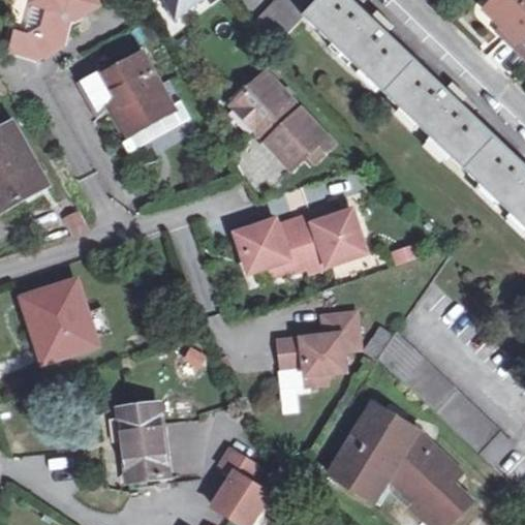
[(45,0),(31,0),(24,28),(37,31),(45,0)]
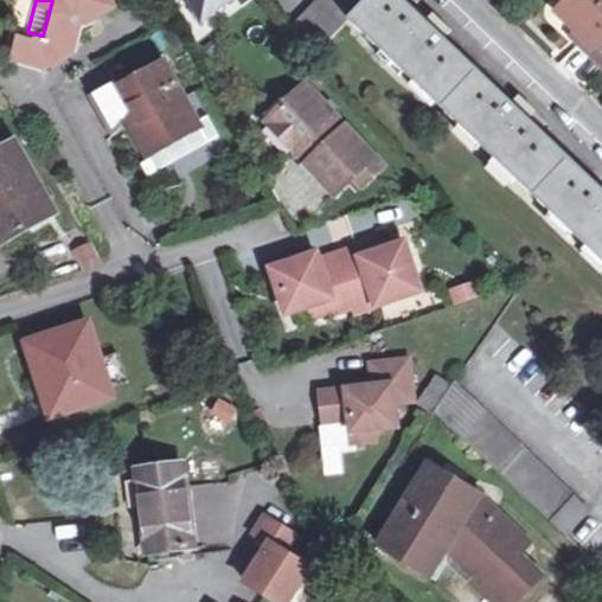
[(52,0),(43,36),(71,44),(79,14),(94,7),(89,0),(52,0)]
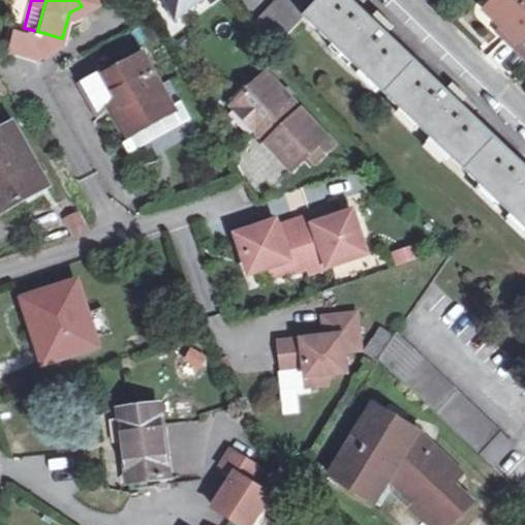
[(208,0),(209,1),(210,0),(166,0),(176,14),(193,0),(208,0)]
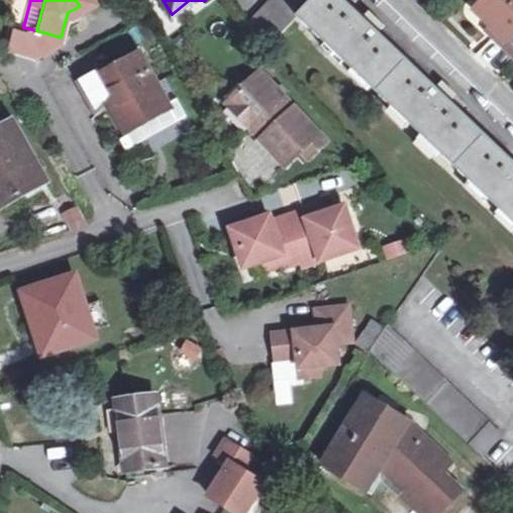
[(248,23),(264,42),(266,44),(294,14),(500,209),(512,221),(512,152),(509,156),(456,105),(463,97),(440,78),(433,83),(377,28),(382,21),(361,0),(355,0),(350,4),(345,0),(265,0),(246,20),(248,23)]
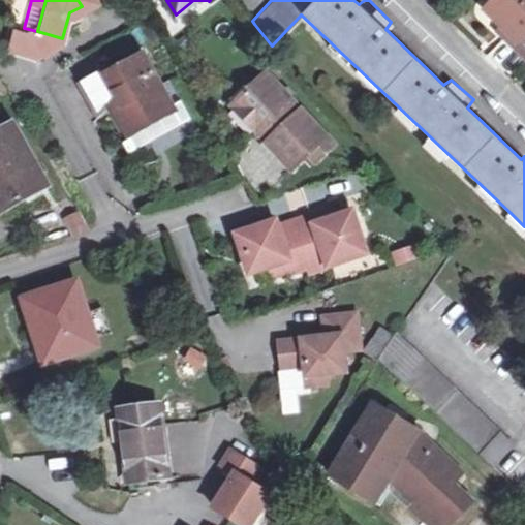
[(524,57),(524,0),(490,0),(485,6),(499,21),(514,34),(508,40),(524,57)]
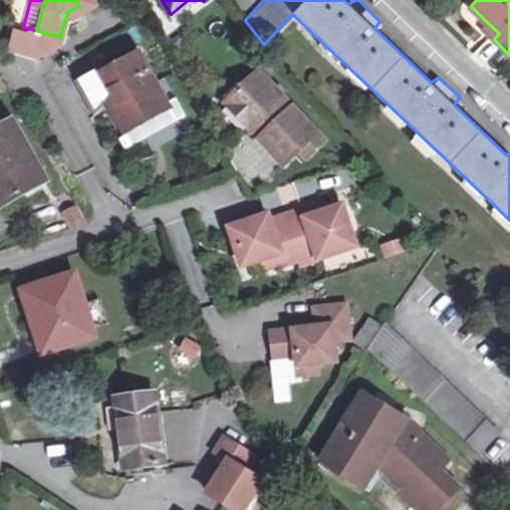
[(499,33),(485,20),(481,26),(494,39),(499,33)]
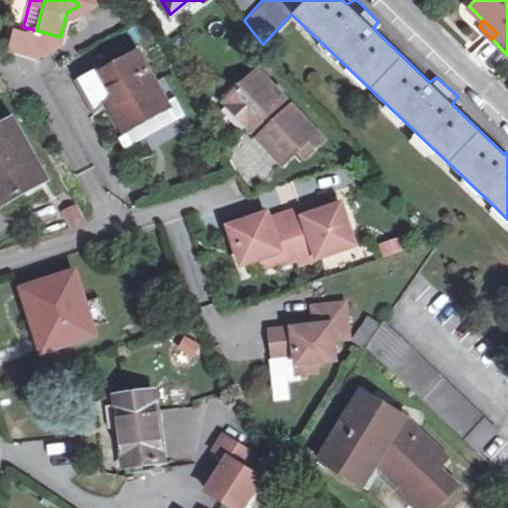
[(261,42),(246,23),(236,30),(249,49),(261,42)]
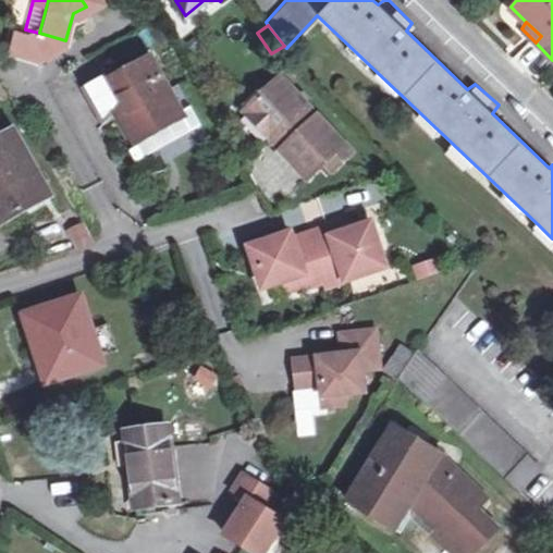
[(25,29),(15,26),(5,54),(31,61),(65,40),(39,33),(25,29)]
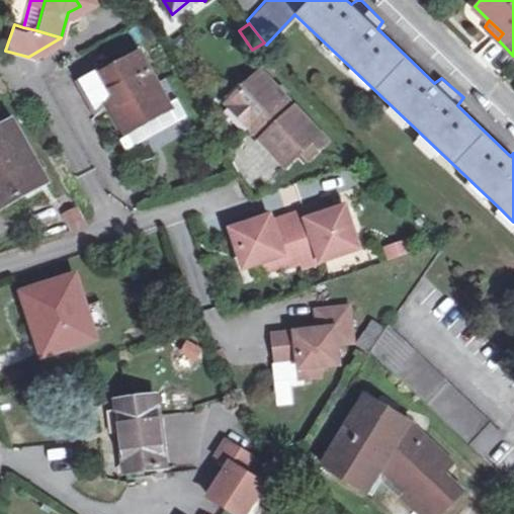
[(138,49),(99,71),(112,94),(116,101),(109,105),(121,125),(167,100),(138,49)]
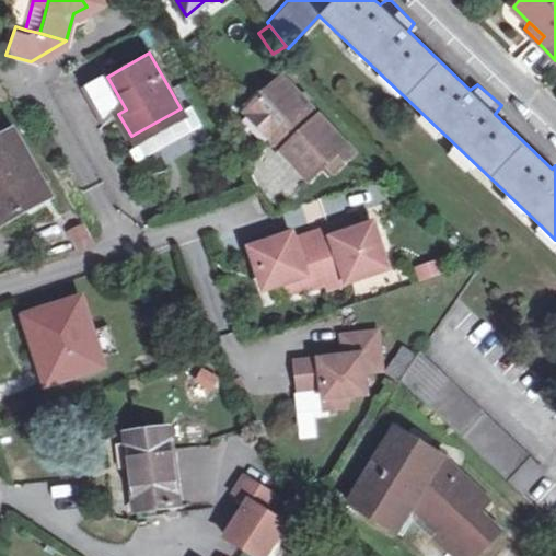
[(122,102),(107,77),(104,71),(87,81),(106,115),(115,106),(122,102)]
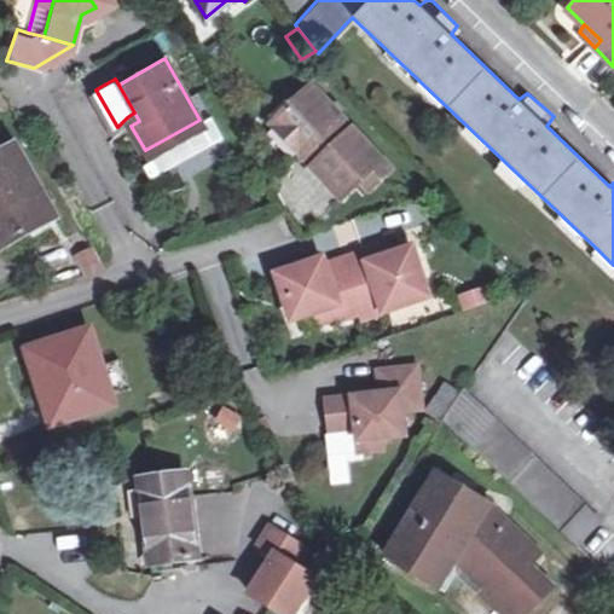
[(311,84),(277,113),(305,144),(310,140),(322,155),(312,163),(340,192),(359,175),(368,184),(387,166),(311,84)]
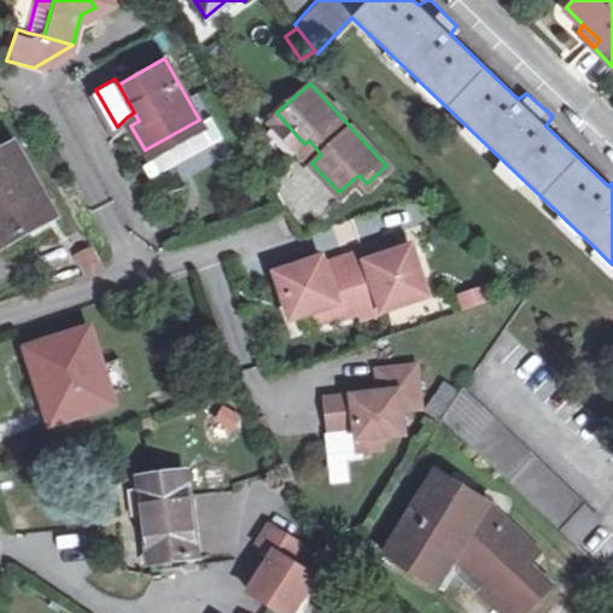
[(134,112),(127,117),(130,126),(139,121),(134,112)]
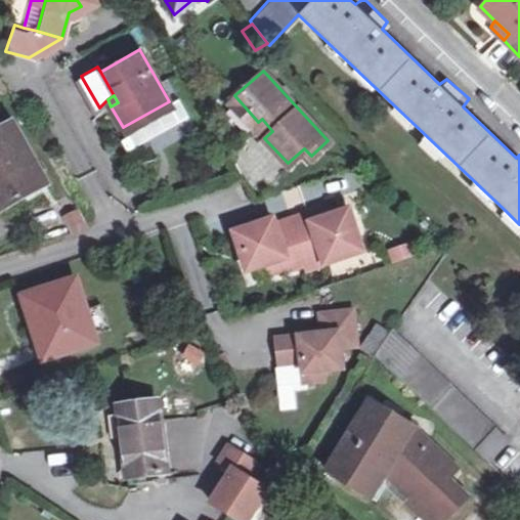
[(258,122),(234,95),(229,100),(264,138),(272,131),(262,119),(258,122)]
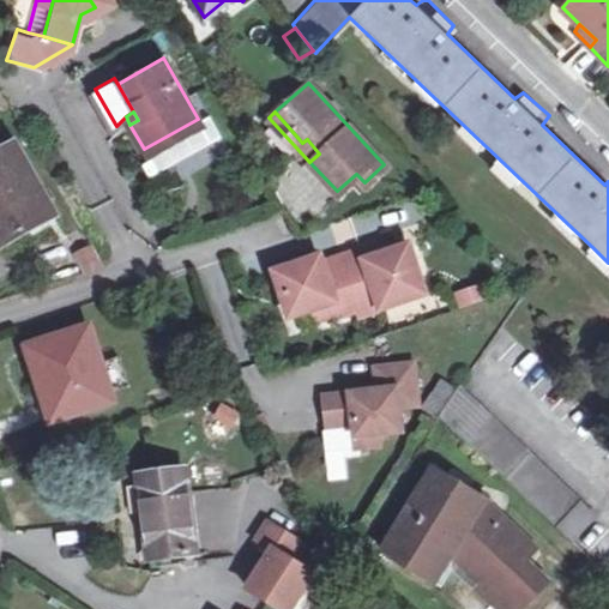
[(0,240),(50,210),(12,140),(0,146),(0,240)]
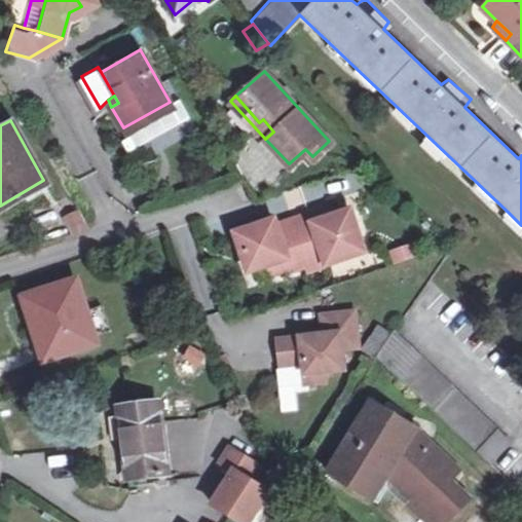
[(328,201),(307,209),(311,218),(331,212),(328,201)]
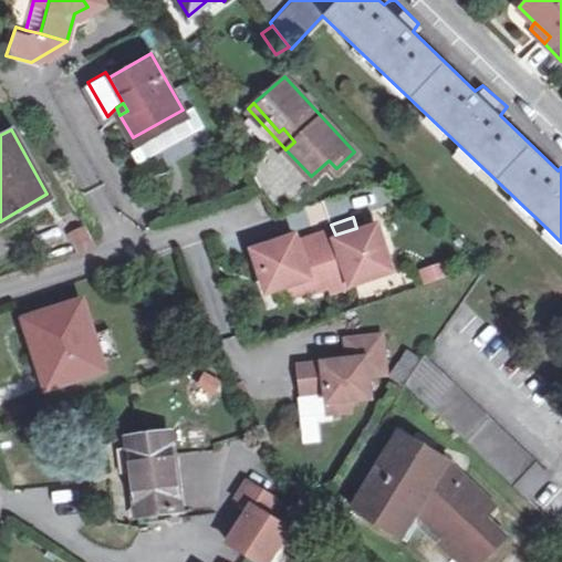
[(331,225),(311,231),(328,281),(330,287),(389,268),(375,222),(356,228),(335,235),(331,225)]
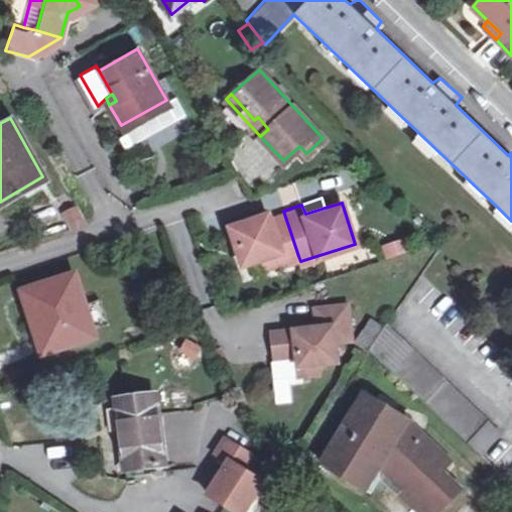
[(82,219),(75,206),(64,211),(70,223),(82,219)]
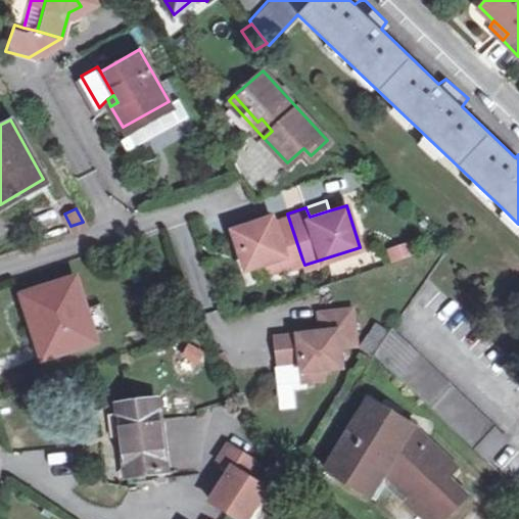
[(202,232),(196,214),(186,217),(193,236),(202,232)]
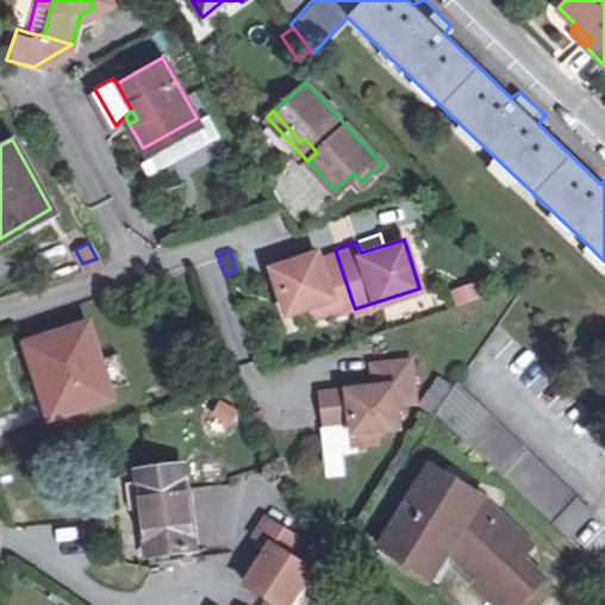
[(353,303),(335,249),(317,255),(315,249),(270,262),(285,310),(303,304),(322,298),(326,311),(353,303)]
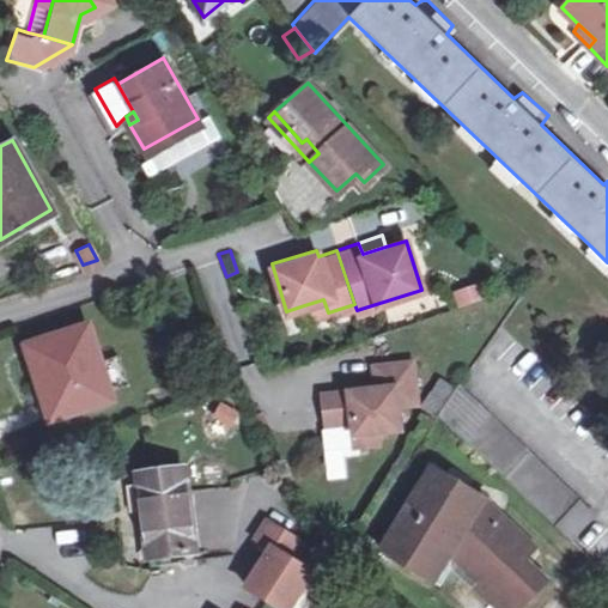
[(481,279),(472,283),(476,296),(485,293),(481,279)]
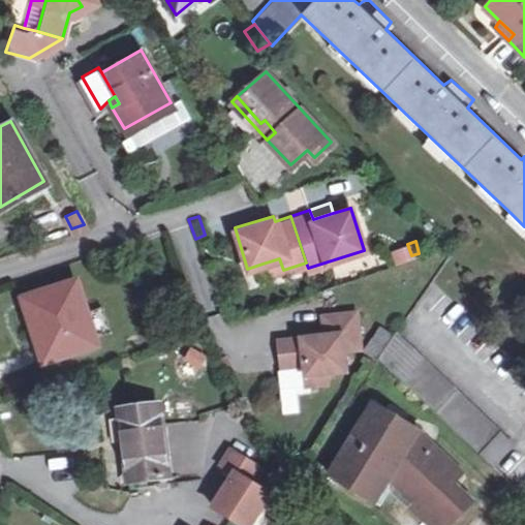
[(411,255),(407,244),(391,249),(394,261),(411,255)]
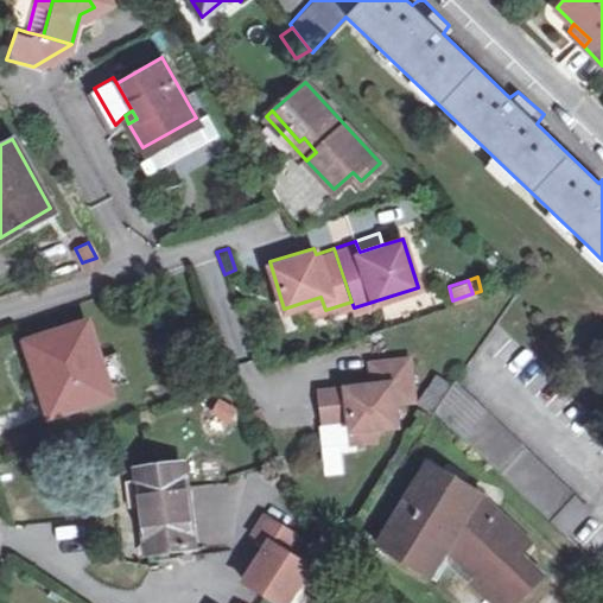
[(321,297),(302,303),(306,316),(325,310),(321,297)]
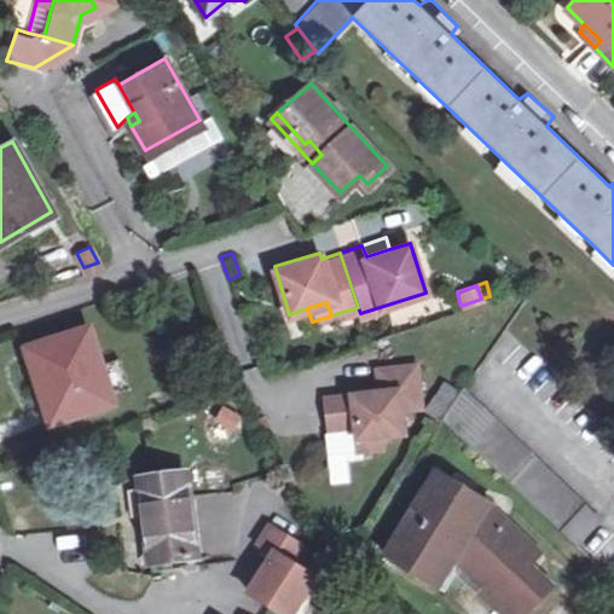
[(45,383),(57,416),(109,400),(84,325),(25,345),(39,384),(45,383)]
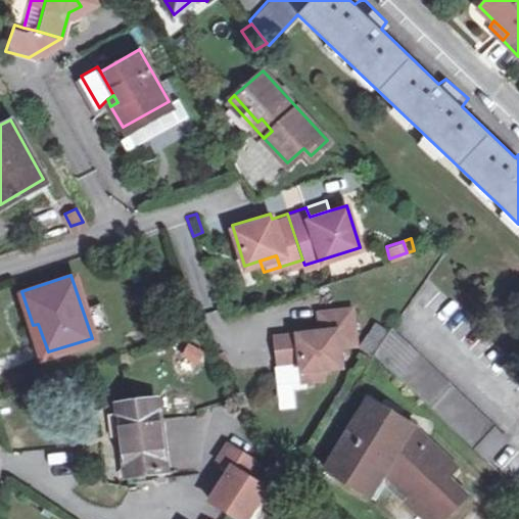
[(319,328),(273,333),(276,360),(298,358),(300,378),(321,376),(319,366),(339,364),(337,343),(354,341),(349,305),(317,310),(319,328)]
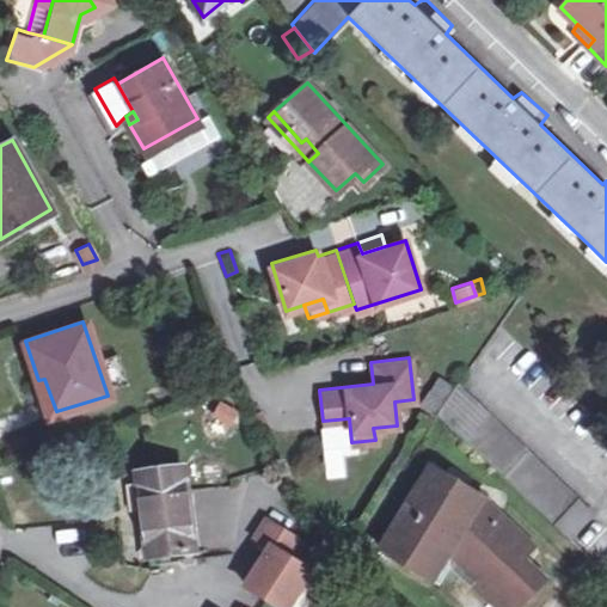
[(423,403),(435,411),(451,386),(441,379),(423,403)]
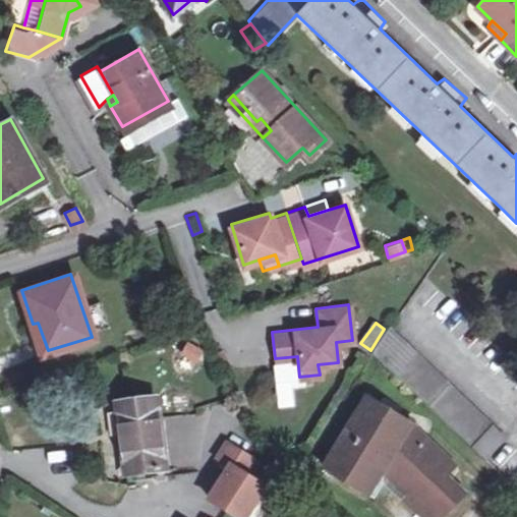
[(387,325),(384,329),(370,350),(482,456),(502,434),(387,325)]
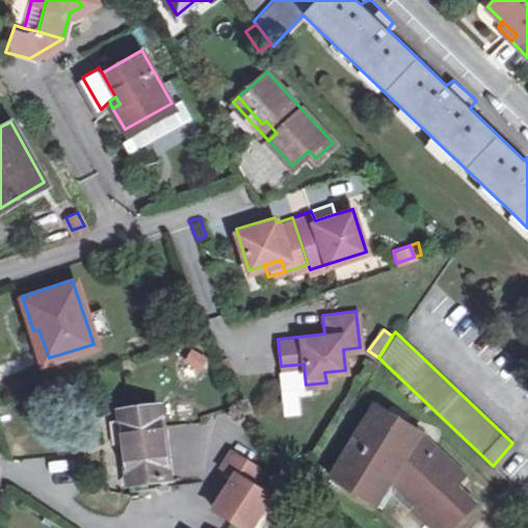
[(168,475),(159,403),(120,406),(129,479),(168,475)]
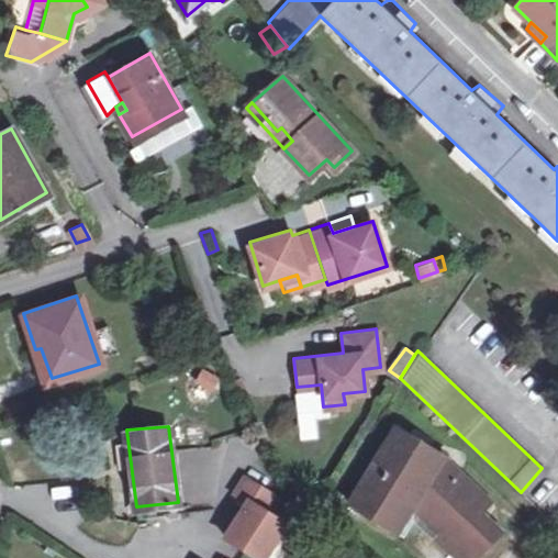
[(469,520),(477,512),(489,499),(437,453),(394,426),(347,502),(393,531),(409,506),(465,557),(470,557),(489,539),(469,520)]
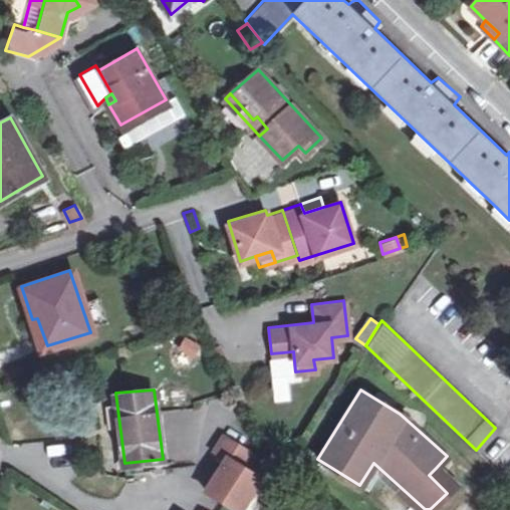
[(226,456),(206,487),(239,509),(260,477),(242,465),(249,455),(245,449),(222,434),(213,448),(226,456)]
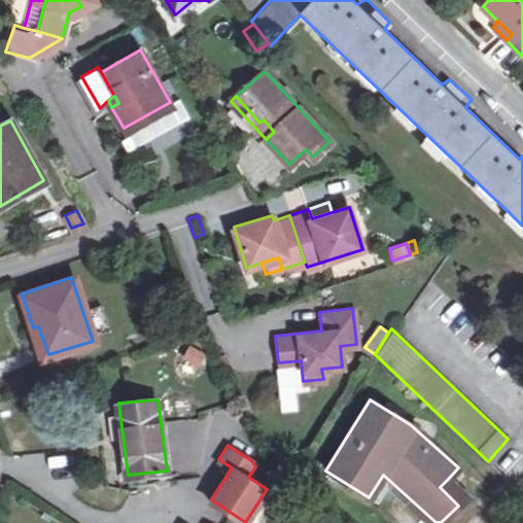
[(464,497),(447,480),(440,487),(458,506),(464,497)]
